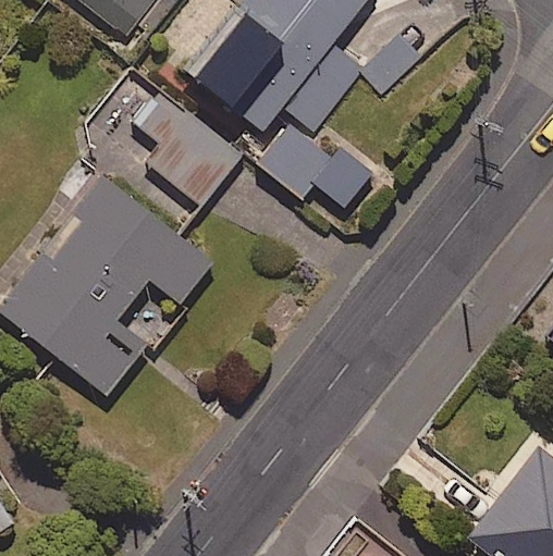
[(78,0),(128,39),(159,0),(78,0)]
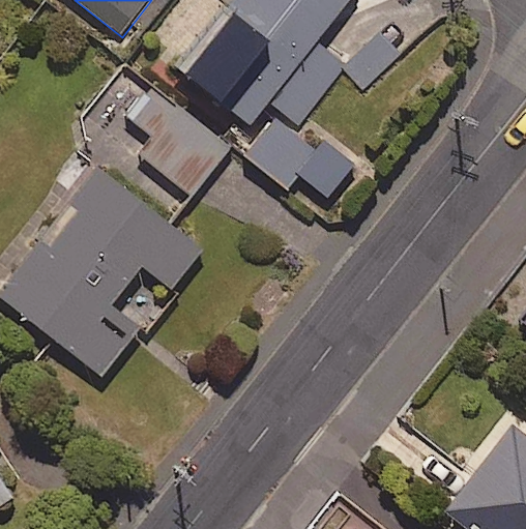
[(354,0),(222,0),(170,66),(255,135),(240,154),(280,185),(312,145),(296,133),(348,67),(319,45),(354,0)]
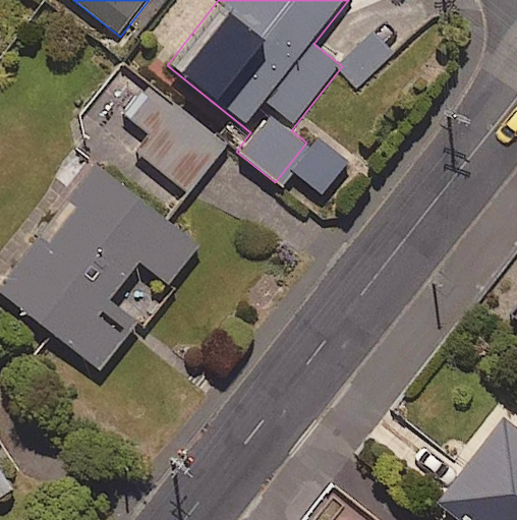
[(379,30),(340,69),(362,92),(401,51),(379,30)]
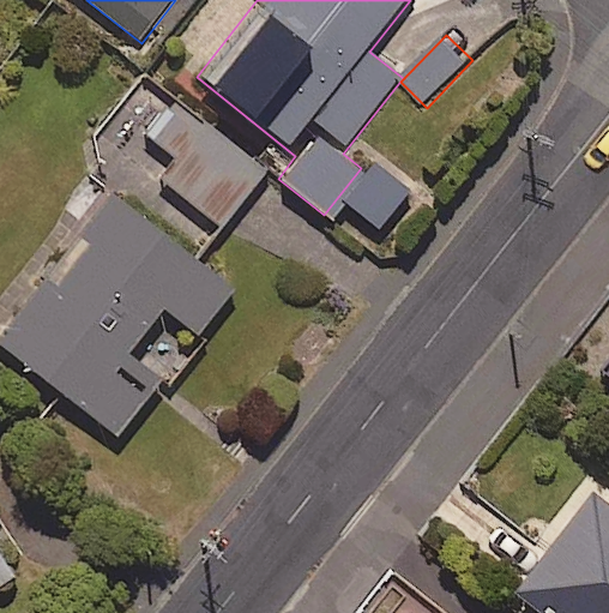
[(176,193),(161,214),(203,247),(261,172),(173,101),(145,137),(174,160),(160,179),(176,193)]
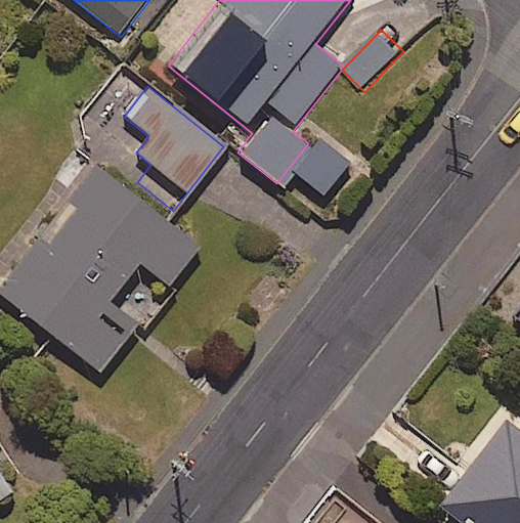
[(175,291),(169,286),(201,248),(168,222),(97,167),(0,291),(0,294),(100,373),(139,324),(145,329),(175,291)]
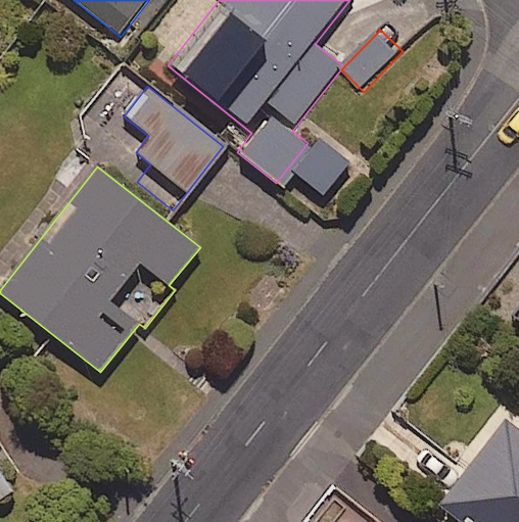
[(518,427),(505,417),(437,505),(460,521),(518,521),(518,427)]
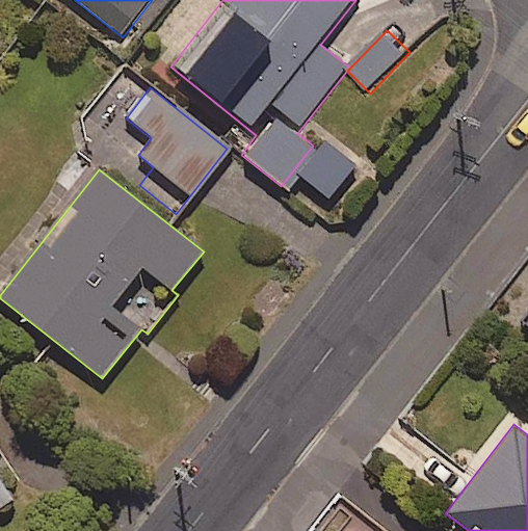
[(0,505),(10,499),(0,482),(0,505)]
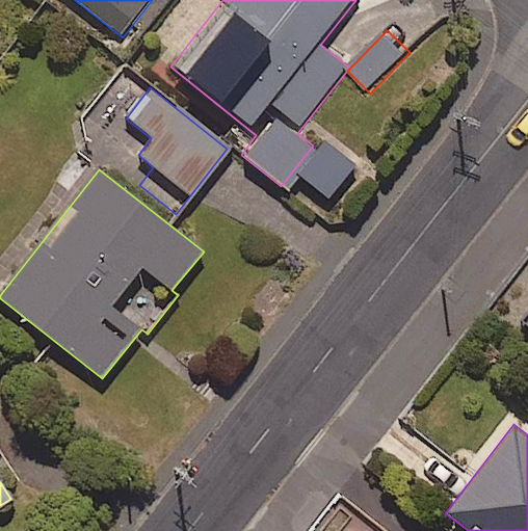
All buildings are outlined.
